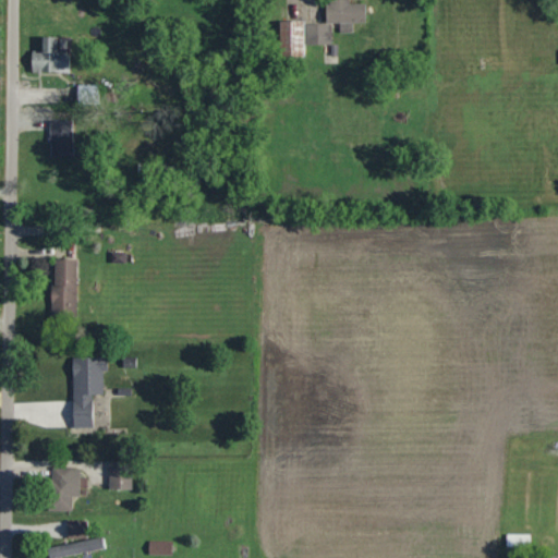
[(280,23),(280,57),(305,57),(305,45),(331,45),(331,23),(340,23),(340,32),(353,32),(353,22),(366,22),(366,3),(350,3),(349,0),(327,0),(327,23),(280,23)]
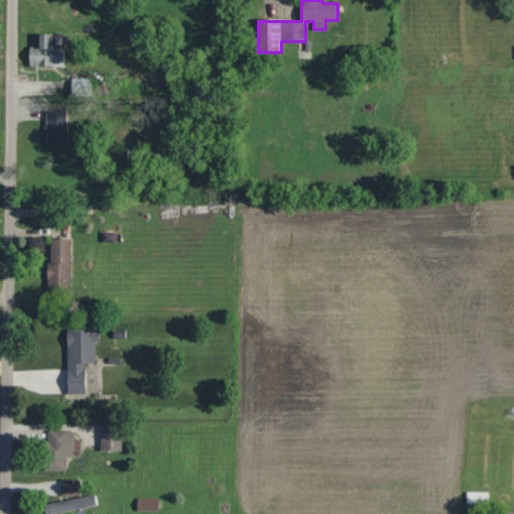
[(29,67),(64,67),(64,45),(55,45),(55,35),(39,35),(39,47),(29,47),(29,67)]
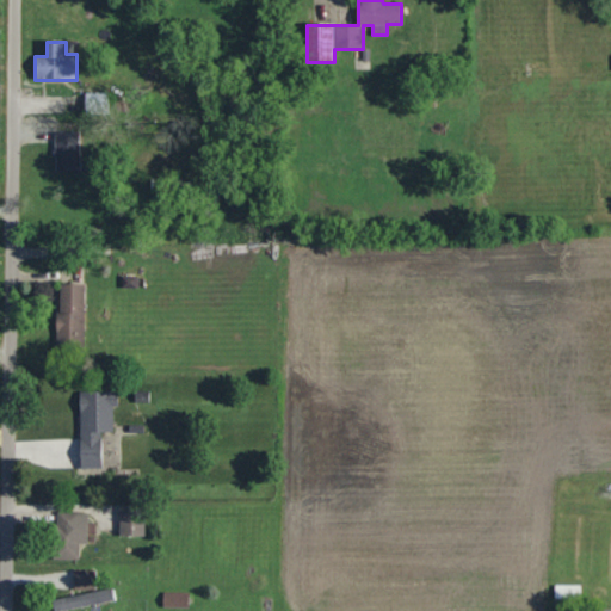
[(80,133),(55,133),(55,173),(80,173),(80,133)]
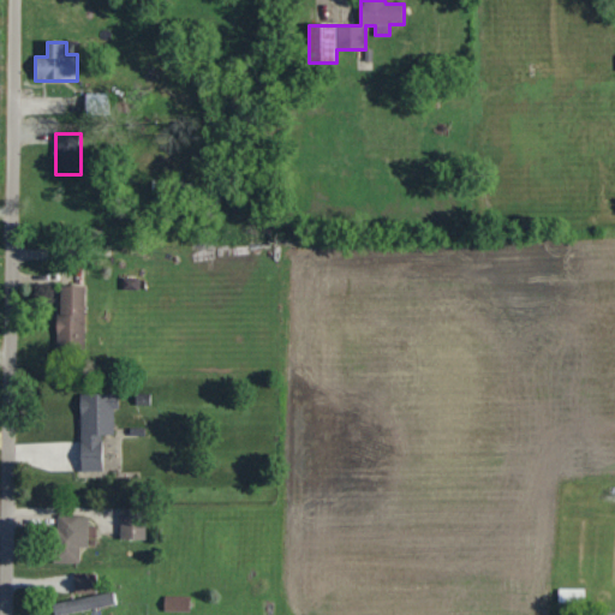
[(85,286),(59,286),(59,353),(85,353),(85,286)]
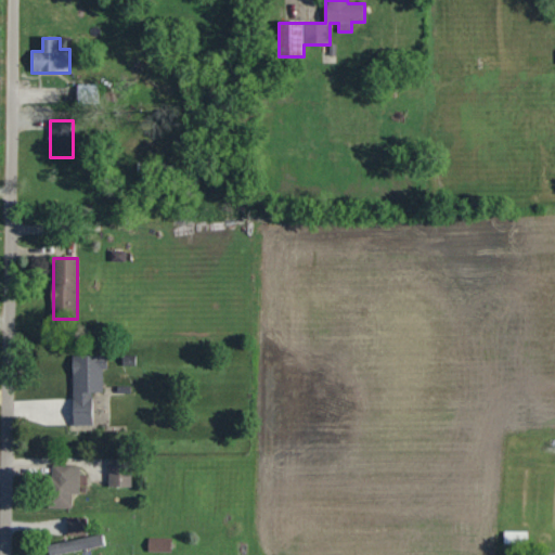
[(105,357),(73,356),(73,426),(92,427),(93,392),(105,392),(105,357)]
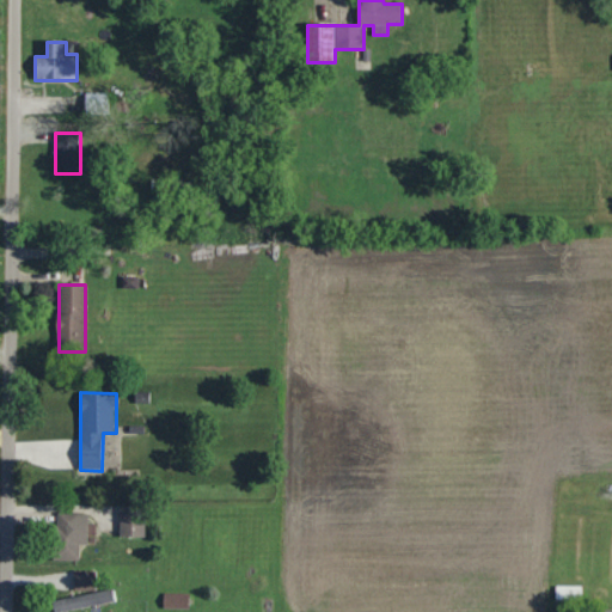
[(122,538),(145,538),(145,507),(121,508),(122,538)]
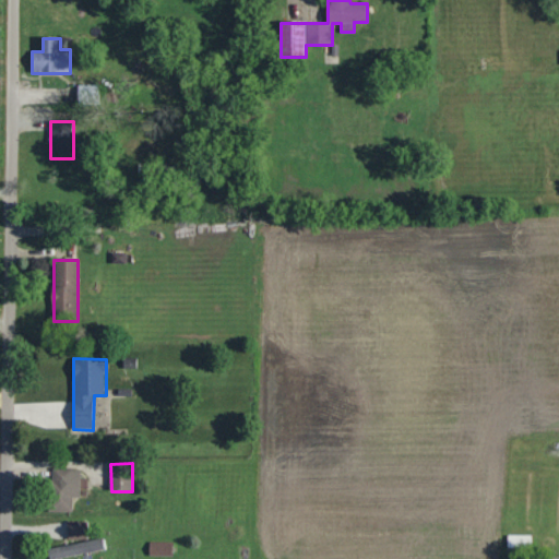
[(49,513),(73,513),(73,468),(49,468),(49,513)]
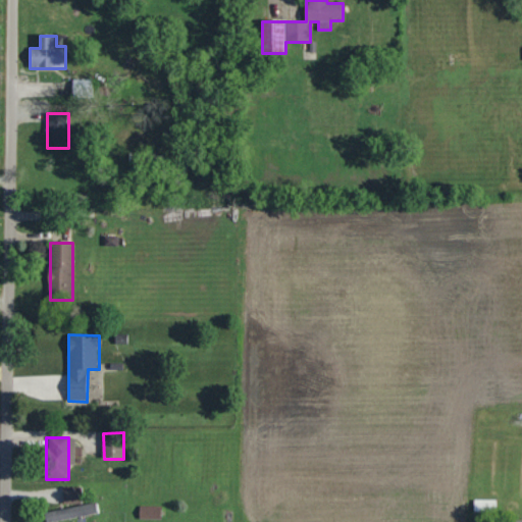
[(82,487),(63,487),(64,511),(45,512),(45,521),(84,520),(82,487)]
